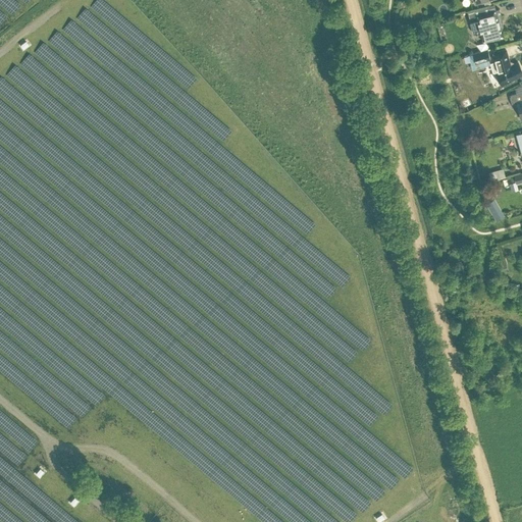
[(500,8),(474,15),(473,17),(474,19),(470,21),(473,33),(475,34),(480,32),(483,40),(484,41),(502,37),(503,36),(499,22),(502,21),(503,20),(500,8)]
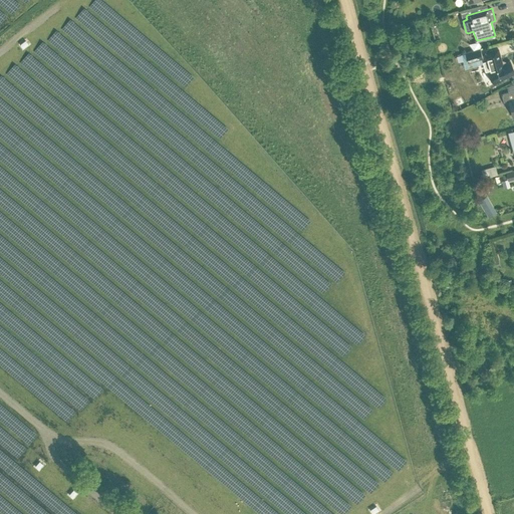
[(483,58),(480,47),(465,51),(468,62),(481,58),(483,58)]
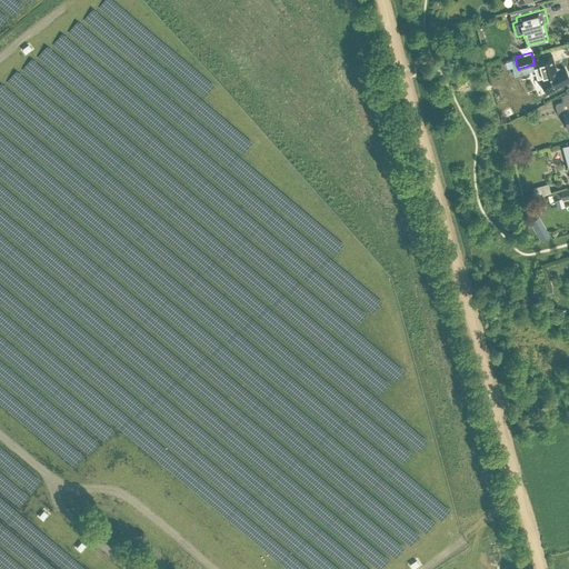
[(538,57),(547,90),(560,87),(560,85),(568,80),(568,76),(565,67),(559,70),(556,68),(551,53),(538,57)]
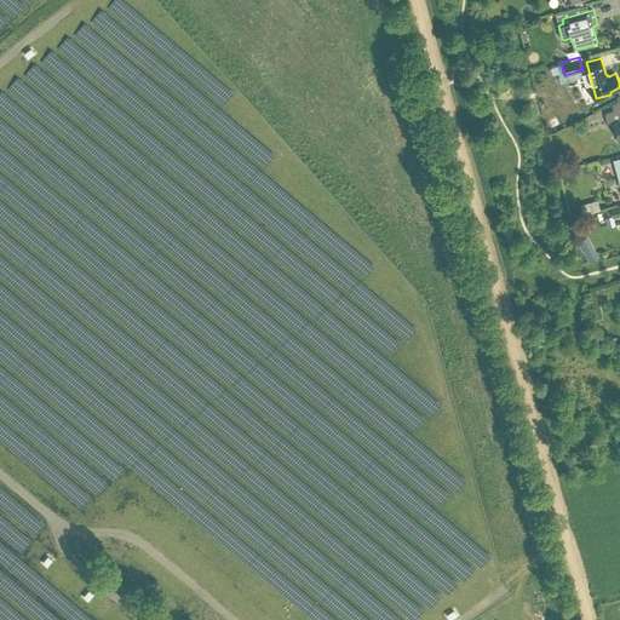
[(614,120),(618,131),(616,132),(619,141),(619,108),(604,113),(608,122),(614,120)]
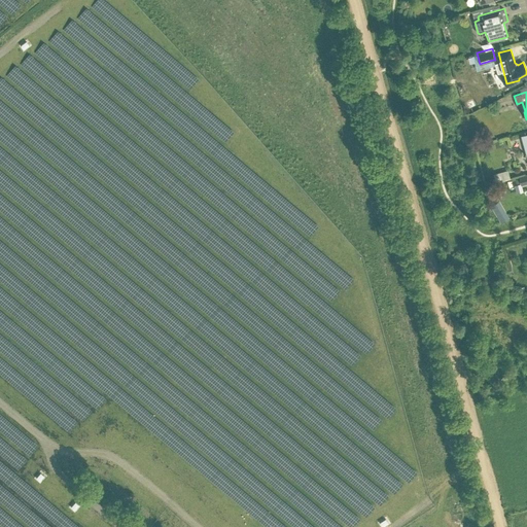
[(511,177),(508,169),(494,173),(496,181),(511,177)]
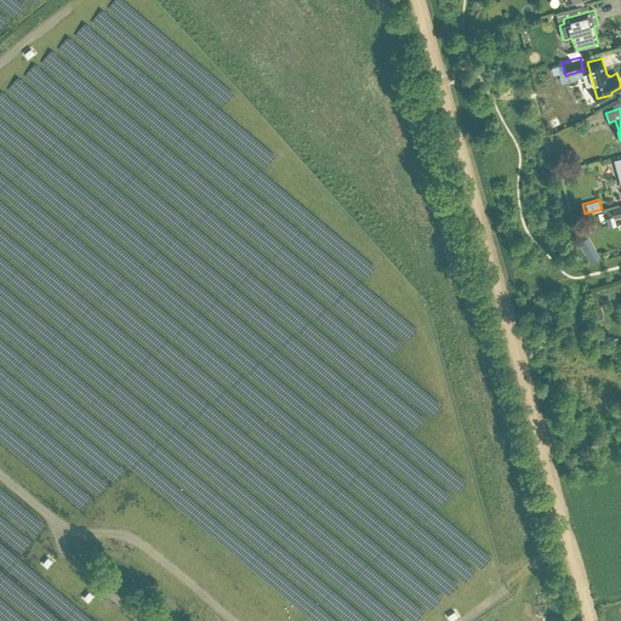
[(613,215),(605,217),(609,226),(616,224),(613,215)]
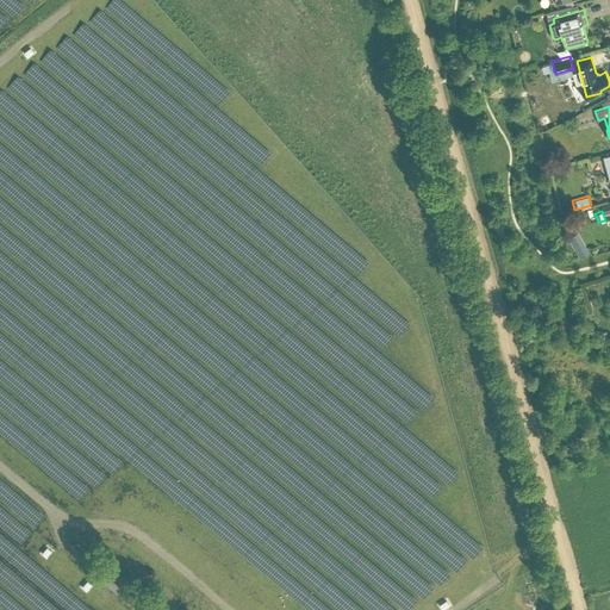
[(570,238),(582,255),(589,249),(578,234),(570,238)]
